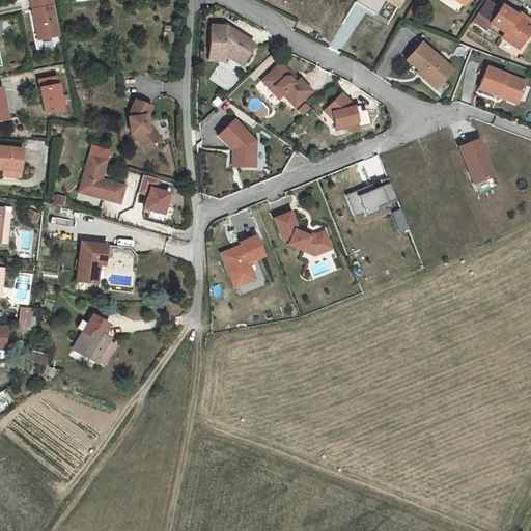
[(52,0),(30,0),(38,40),(60,36),(52,0)]
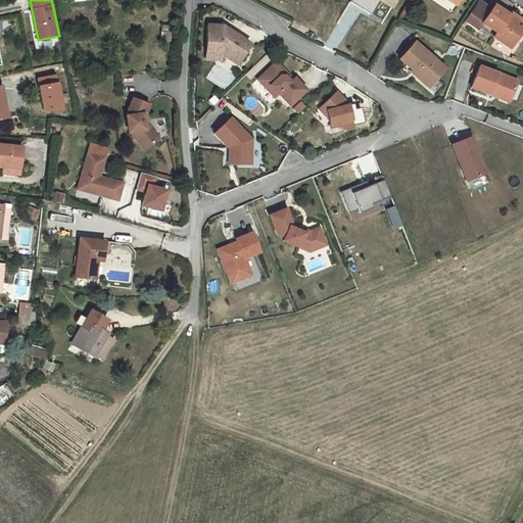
[(368,14),(377,1),(389,9),(394,0),(348,0),(348,1),(368,14)]
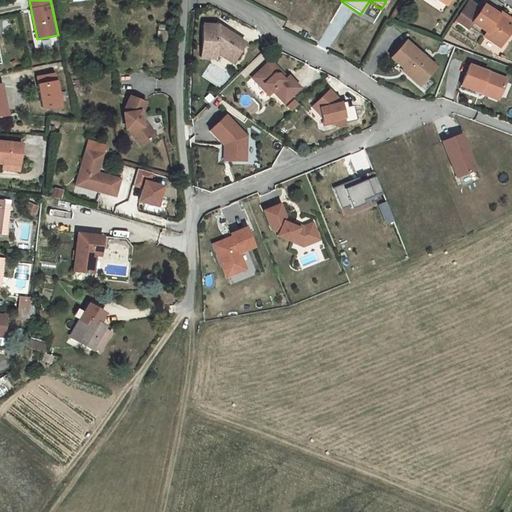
[(481,10),(467,2),(455,20),(468,29),(473,23),(481,10)]
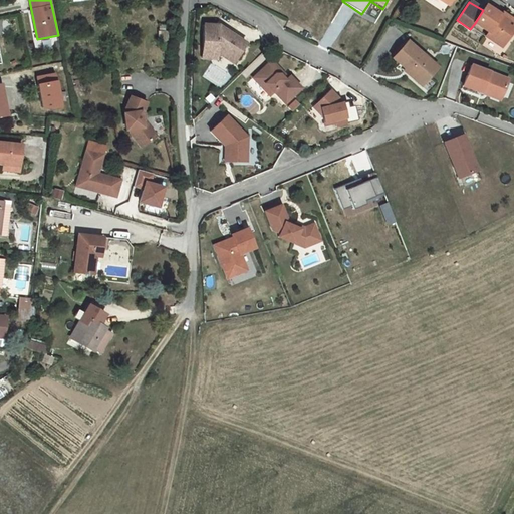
[(513,29),(498,19),(501,15),(485,6),(483,10),(475,23),(489,32),(486,36),(502,47),(513,29)]
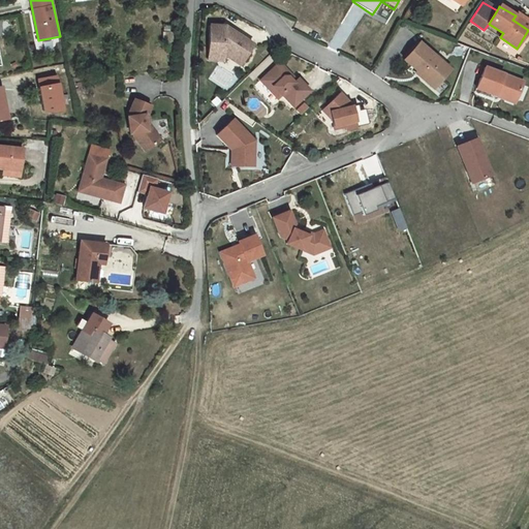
[(516,16),(512,20),(528,30),(528,29),(528,20),(517,12),(516,16)]
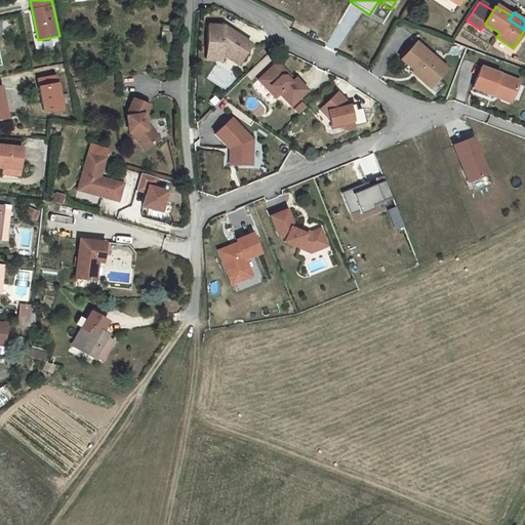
[(232,32),(221,26),(208,45),(218,52),(238,65),(251,44),(237,35),(235,40),(231,38),(232,32)]
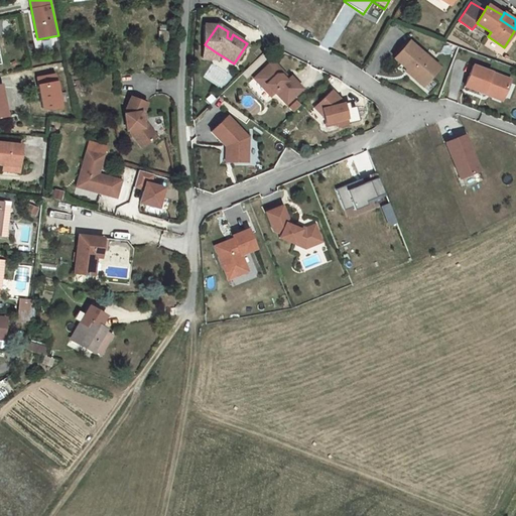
[(167,32),(159,32),(159,40),(168,40),(167,32)]
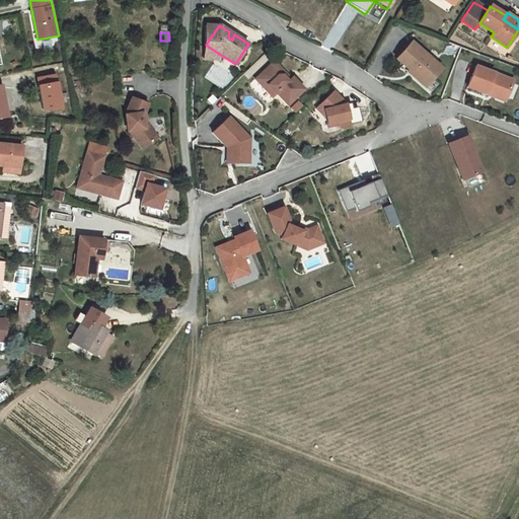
[(442,68),(412,42),(396,59),(412,71),(410,73),(418,80),(422,75),(430,82),(442,68)]
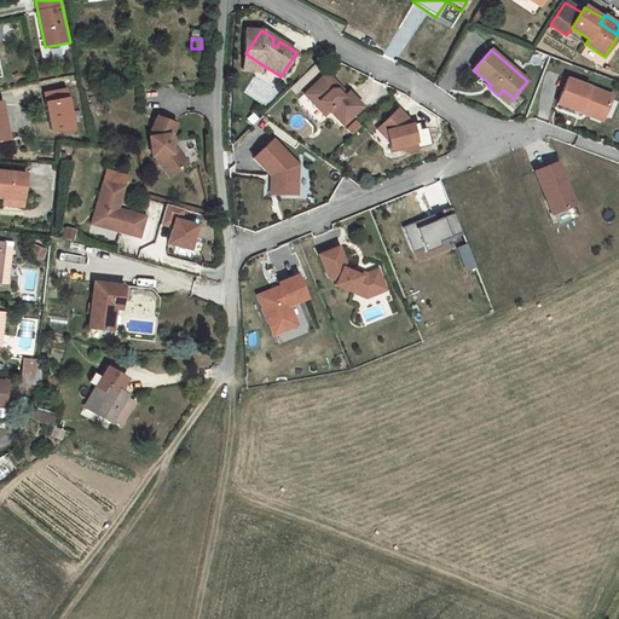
[(258,62),(246,53),(241,63),(253,70),(258,62)]
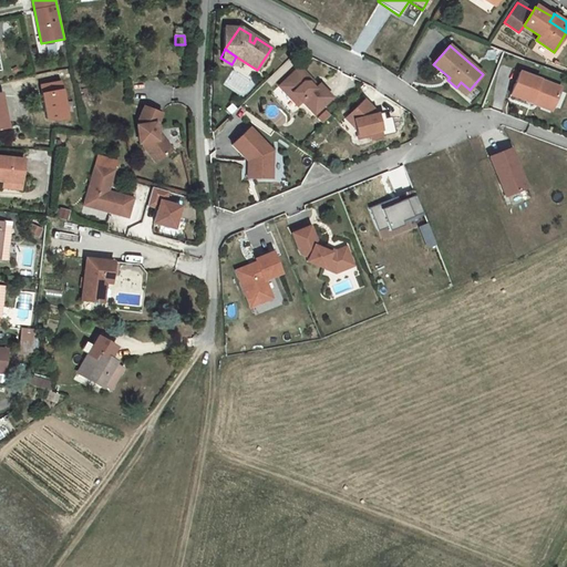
[(302,70),(296,70),(282,83),(291,93),(288,96),(297,105),(301,102),(313,115),(331,98),(319,84),(317,85),(315,89),(309,83),(309,78),(302,70)]
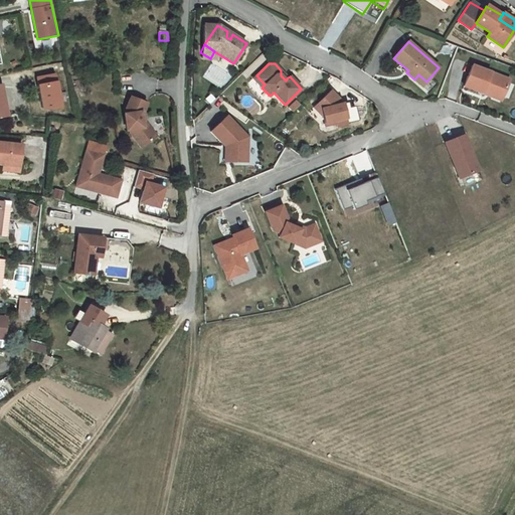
[(509,79),(471,65),(464,87),(483,94),(484,90),(503,97),(509,79)]
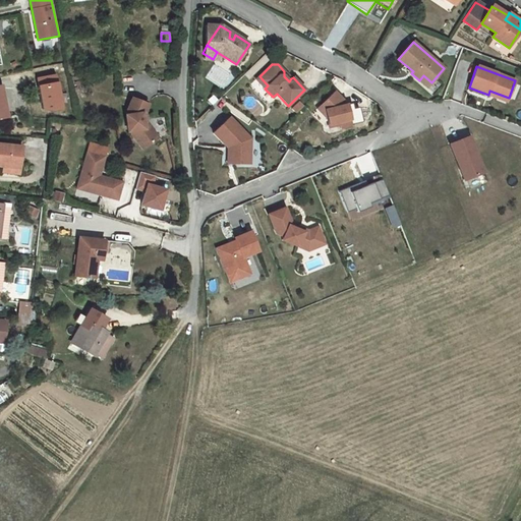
[(431,82),(423,75),(419,80),(426,88),(431,82)]
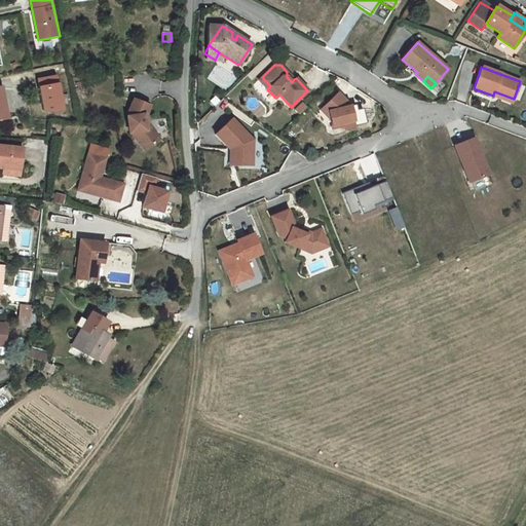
[(62,109),(55,77),(38,80),(44,111),(52,111),(62,109)]
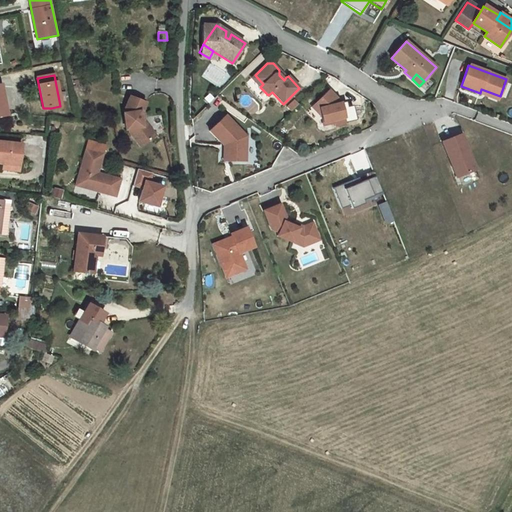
[(263,84),(255,75),(251,78),(260,87),(263,84)]
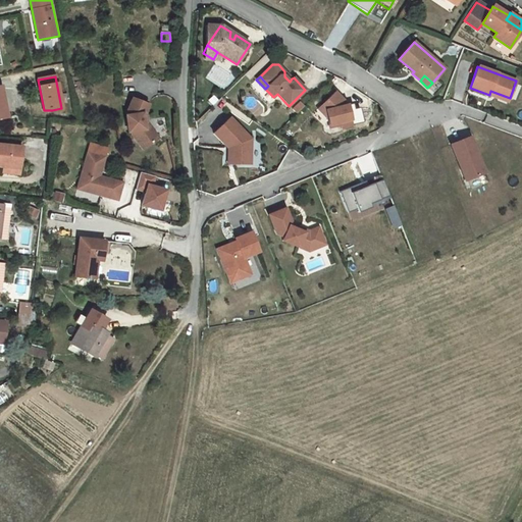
[(490,91),(489,95),(509,102),(510,98),(490,91)]
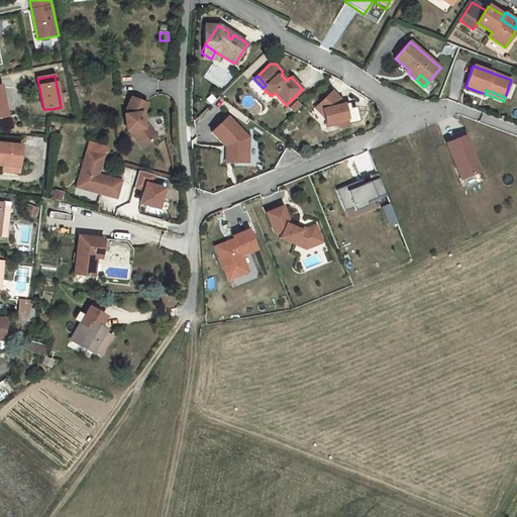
[(344,104),(331,91),(317,104),(322,109),(324,117),(326,127),(336,124),(337,127),(349,124),(345,109),(343,110),(341,105),(344,104)]
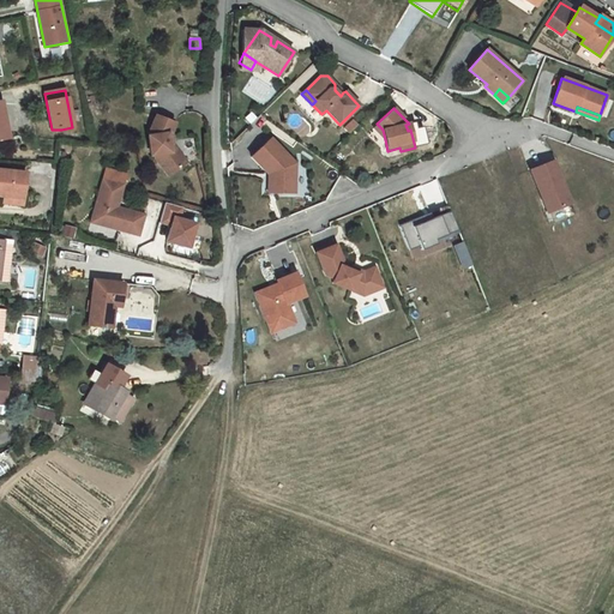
[(174,124),(156,115),(150,130),(151,136),(148,137),(151,156),(155,155),(155,158),(169,176),(182,166),(173,151),(170,152),(169,142),(172,140),(170,133),(174,124)]
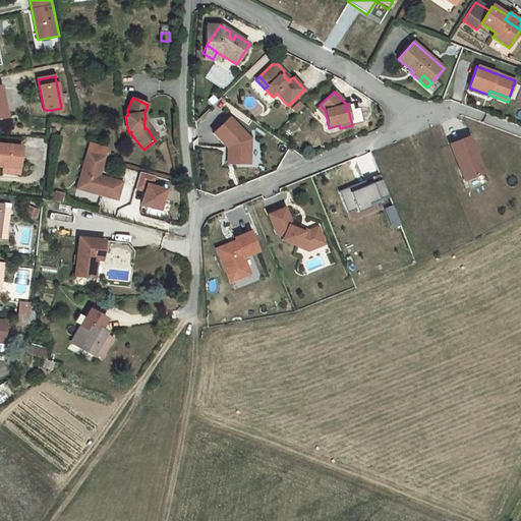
[(325,110),(320,105),(316,108),(327,118),(325,110)]
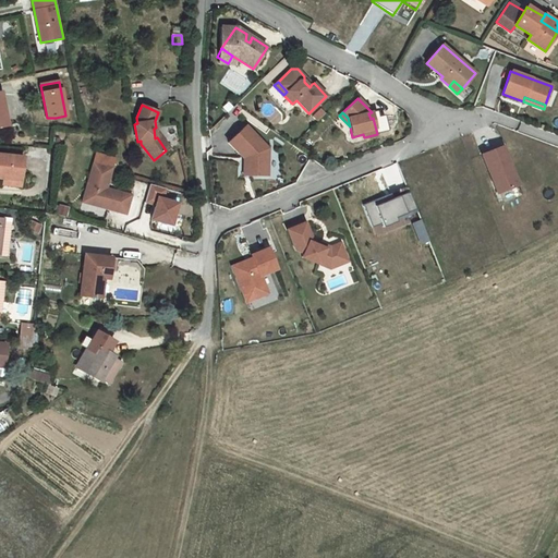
[(268,148),(245,126),(229,143),(244,158),(249,162),(249,176),(267,176),(268,148)]
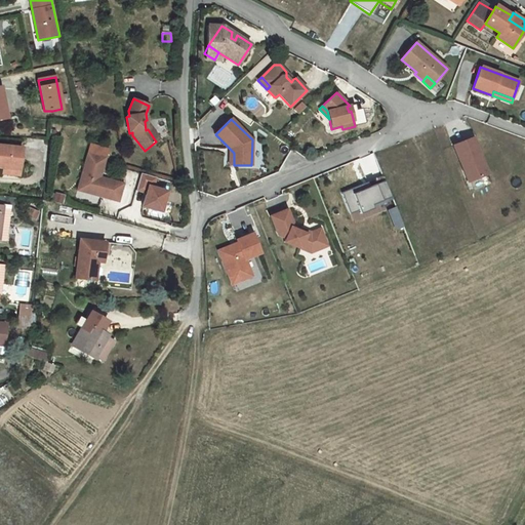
[(147,120),(145,121),(146,130),(148,129),(156,142),(159,139),(148,125),(147,120)]
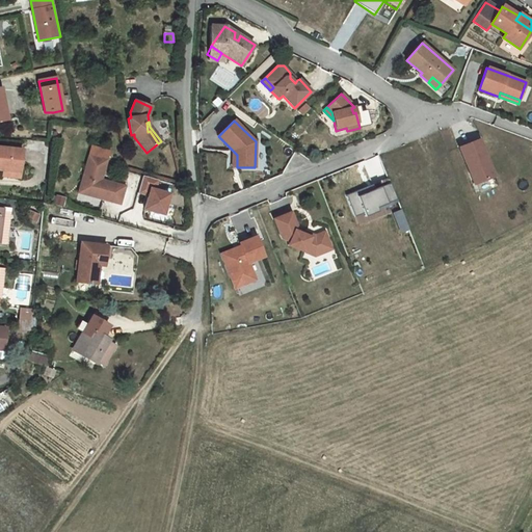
[(486,156),(479,139),(469,143),(459,148),(467,164),(469,163),(477,183),(494,177),(485,157),(486,156)]
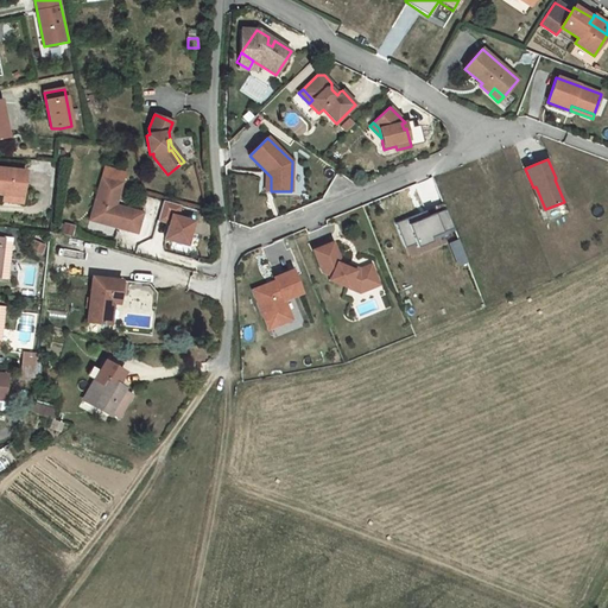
[(25,171),(0,168),(0,192),(4,194),(10,195),(10,194),(23,195),(25,171)]
